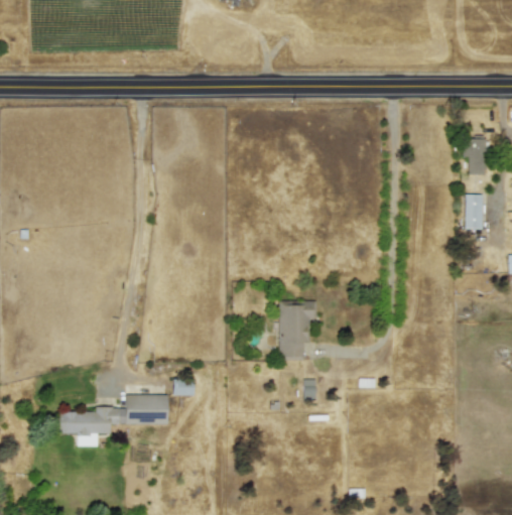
[(469,157),(470,175),(486,175),(486,137),(463,138),(463,157),(469,157)]
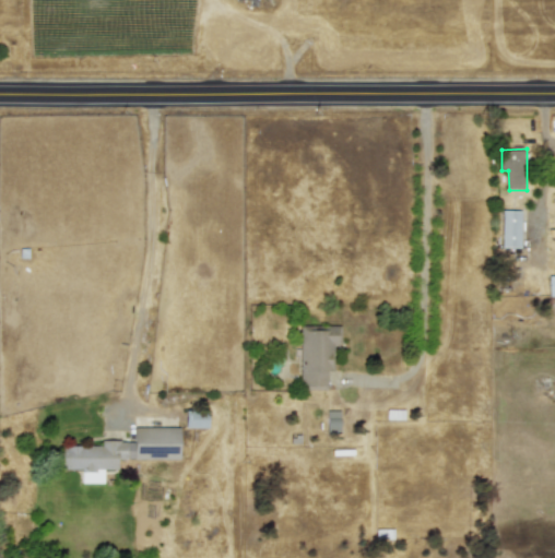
[(523,212),(505,212),(505,248),(523,248),(523,212)]
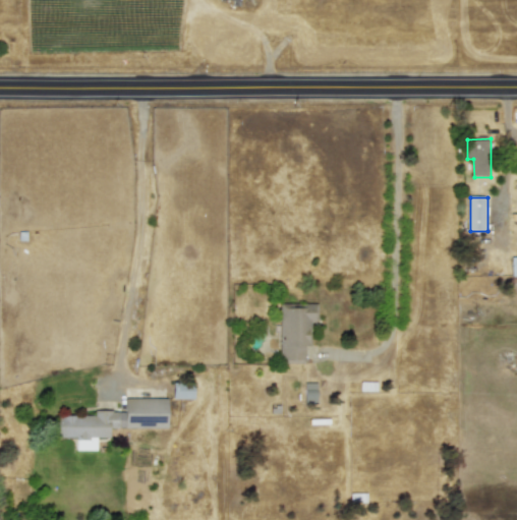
[(281,362),(307,362),(307,347),(312,347),(312,327),(320,327),(321,304),(282,304),(281,362)]
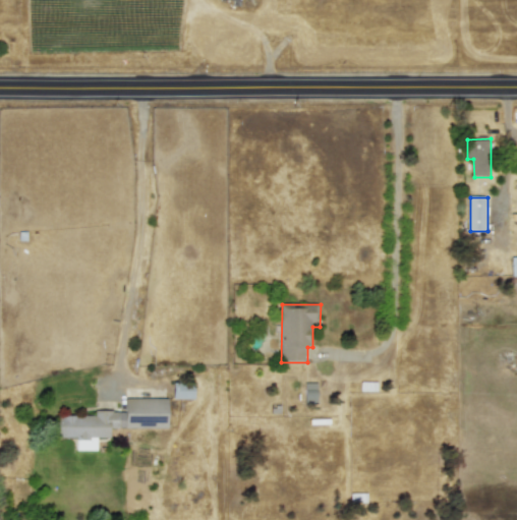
[(174,399),(195,400),(195,384),(174,383),(174,399)]
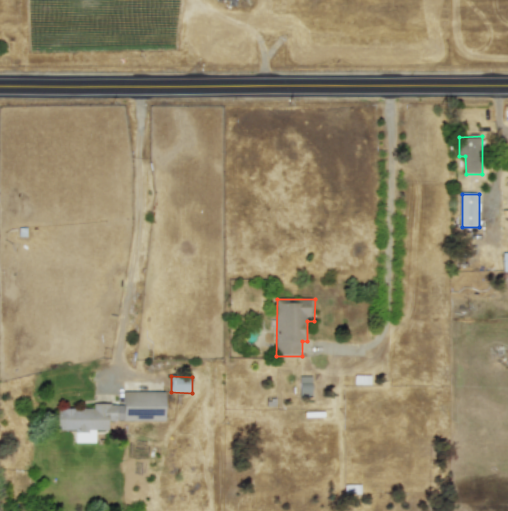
[(302,397),(314,397),(313,377),(302,377),(302,397)]
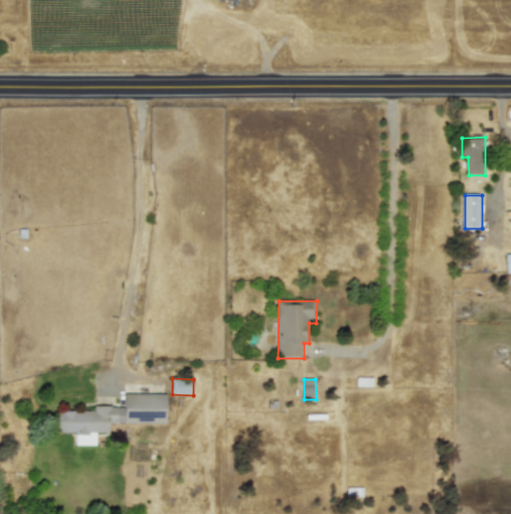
[(167,394),(126,394),(126,407),(96,407),(96,411),(59,411),(58,433),(77,434),(76,446),(97,446),(97,433),(111,433),(111,423),(167,423),(167,394)]
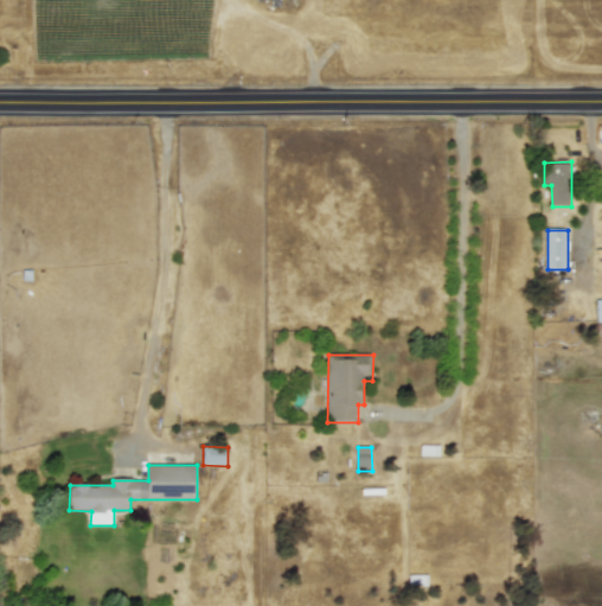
All buildings are outlined.
